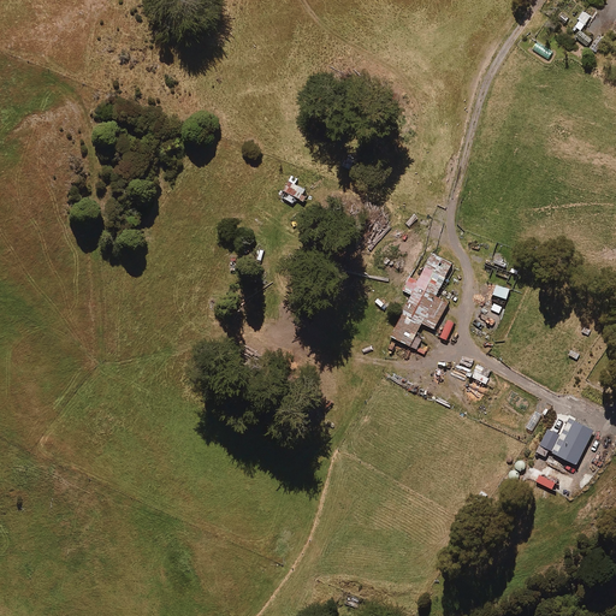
[(591,17),(584,12),(574,27),(581,31),(591,17)]
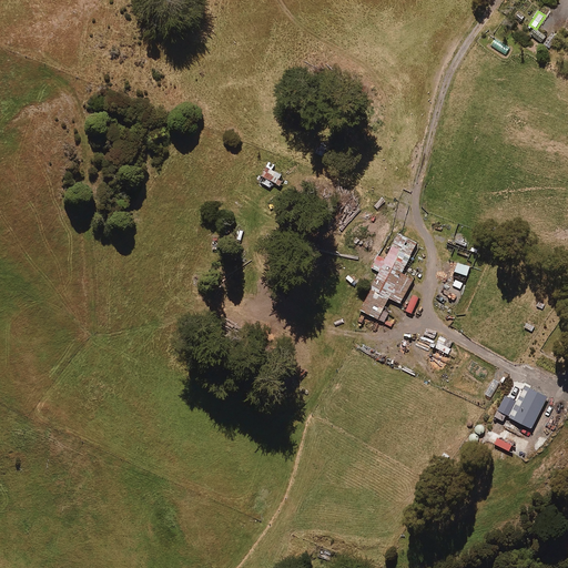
[(546,37),(536,29),(531,37),(541,43),(546,37)]
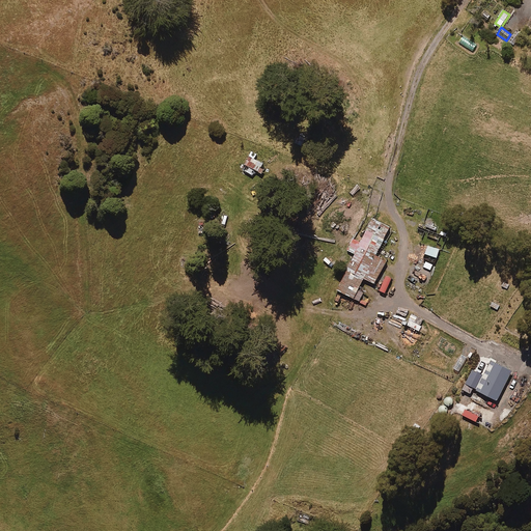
[(523,34),(516,30),(508,42),(513,46),(523,34)]
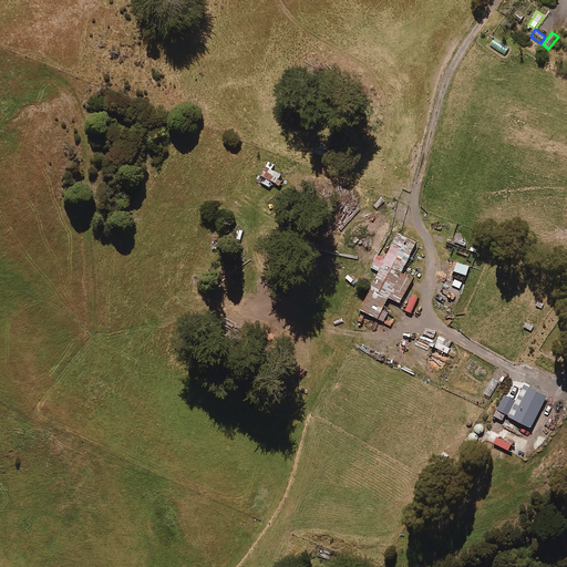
[(509,48),(491,37),(486,44),(505,55),(509,48)]
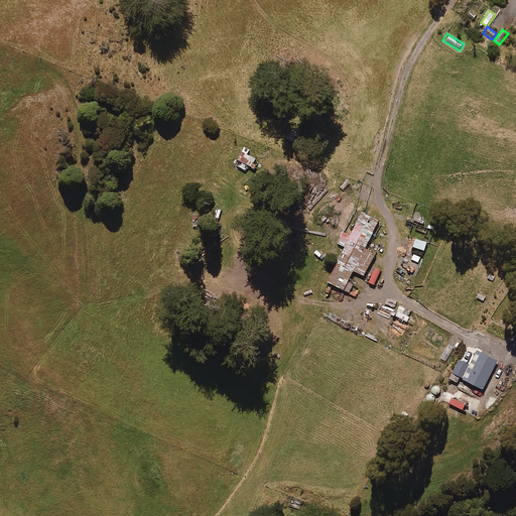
[(299,133),(288,128),(284,139),(295,143),(299,133)]
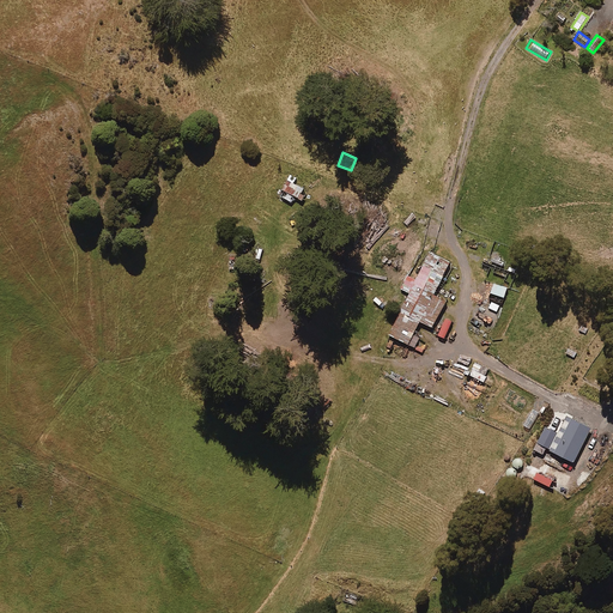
[(308,193),(295,184),(298,180),(292,176),(280,196),(291,202),(295,196),(303,201),(308,193)]
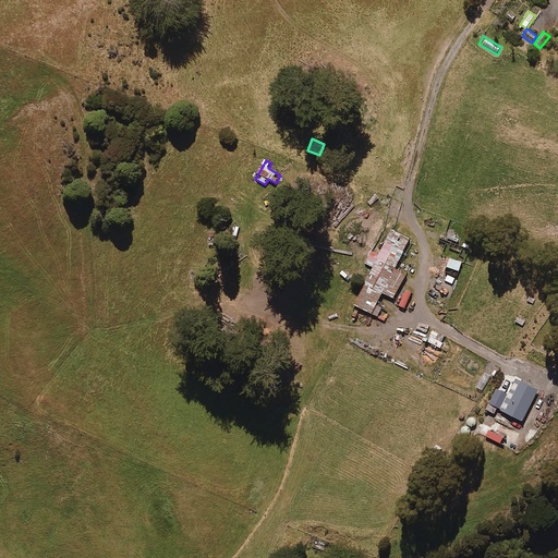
[(410,240),(391,231),(366,284),(367,284),(356,306),(373,314),(383,294),(395,300),(405,275),(396,269),(410,240)]
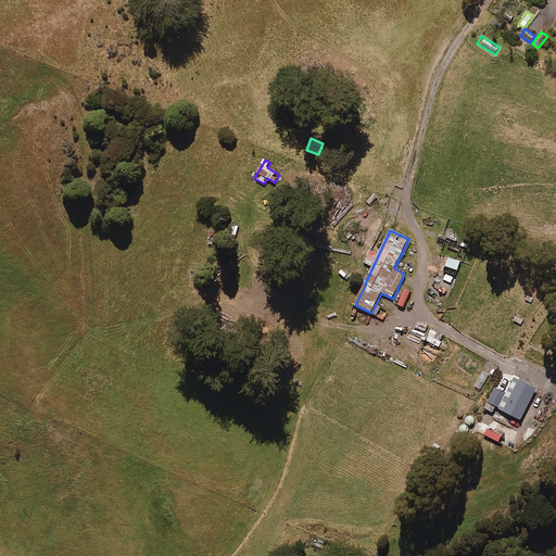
[(460,262),(447,258),(445,266),(457,270),(460,262)]
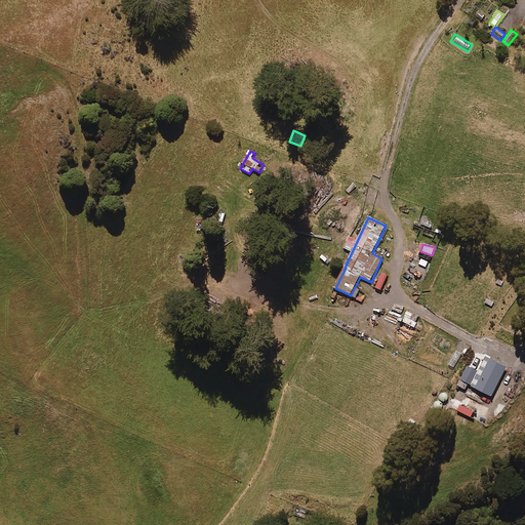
[(389,276),(381,274),(375,288),(381,291),(389,276)]
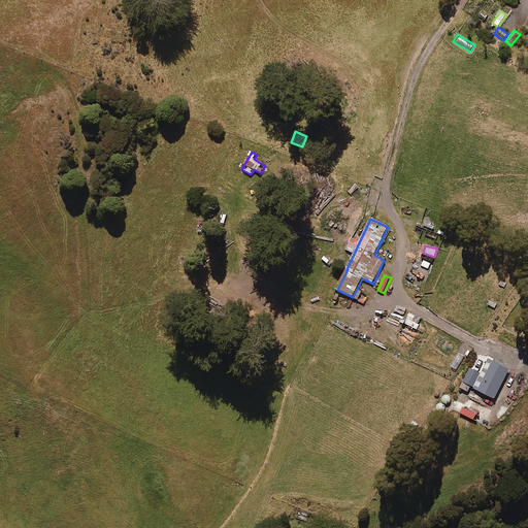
[(429,301),(421,297),(418,303),(426,307),(429,301)]
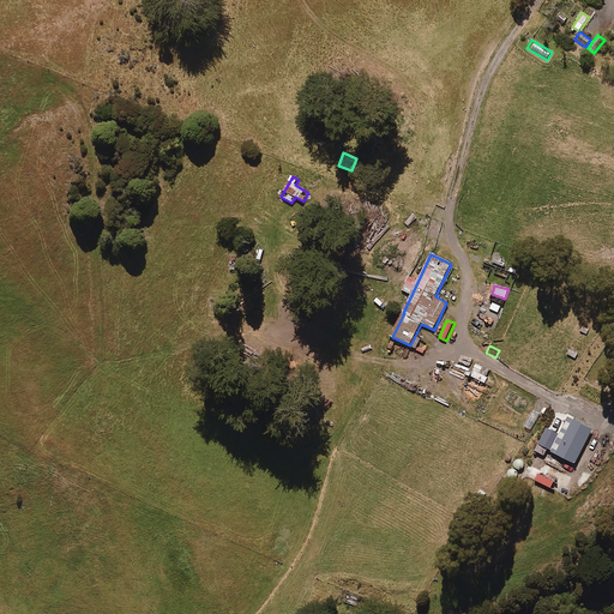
[(489,368),(475,362),(468,379),(485,385),(488,378),(486,377),(489,368)]
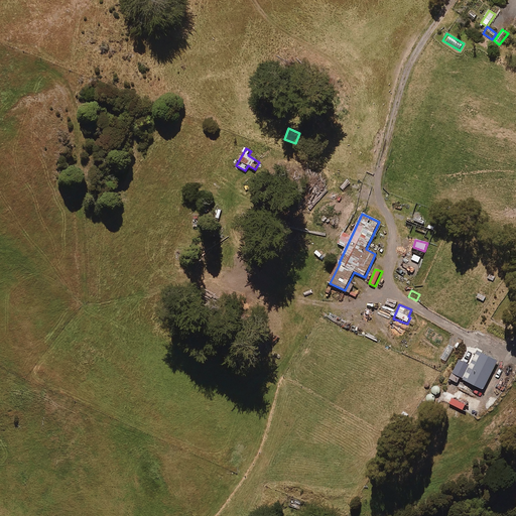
[(498,362),(478,352),(463,381),(483,391),(498,362)]
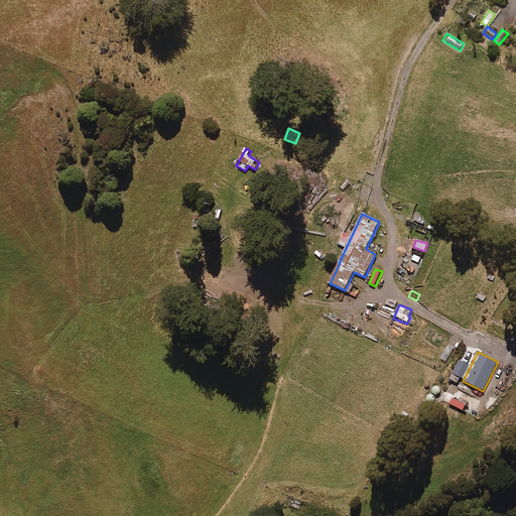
[(466,406),(453,399),(450,404),(463,411),(466,406)]
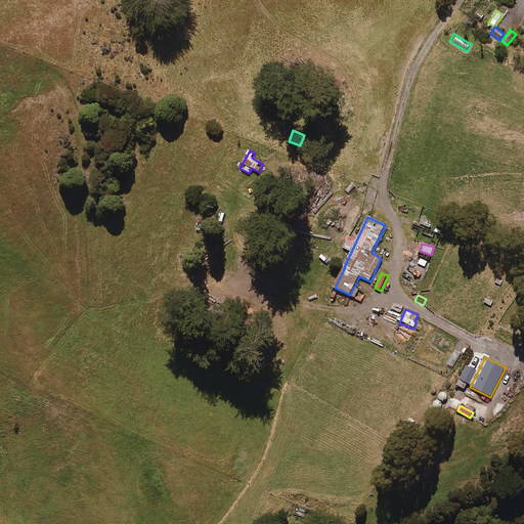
[(417,422),(410,418),(404,426),(410,430),(417,422)]
